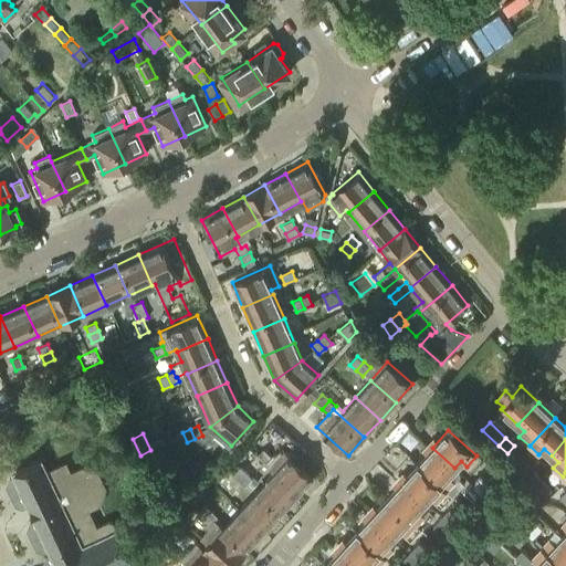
[(263,460),(260,462),(296,495),(314,477),(282,448),(275,456),(273,453),(272,456),(264,448),(258,454),(263,460)]
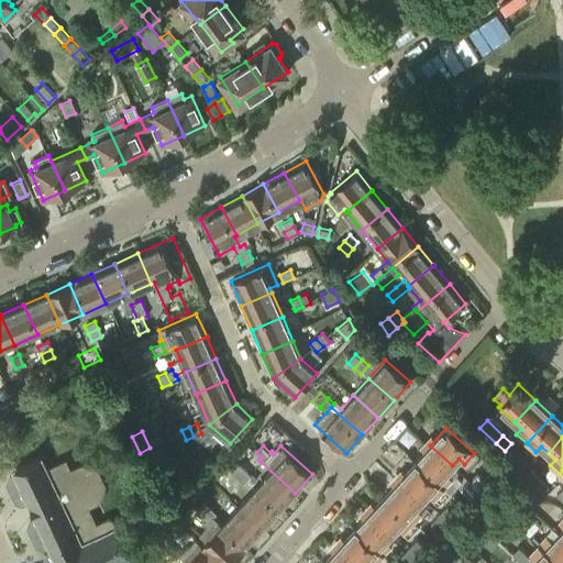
[(446,472),(452,465),(430,445),(415,462),(443,487),(452,477),(446,472)]
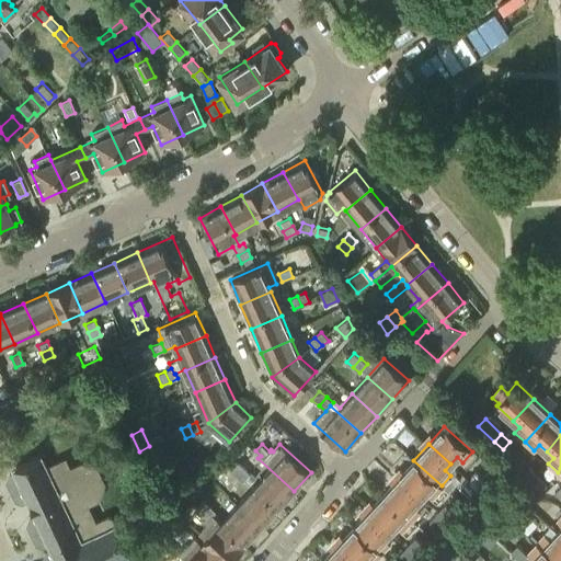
[(230,471),(236,477),(243,468),(238,462),(242,458),(232,449),(225,458),(233,467),(230,471)]
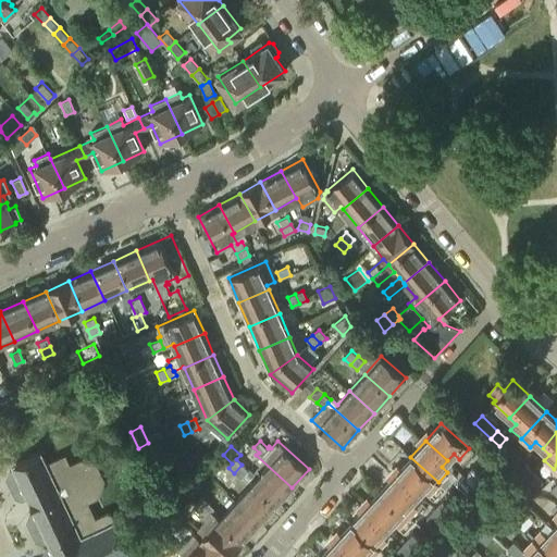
[(121,556),(123,551),(126,549),(110,514),(108,514),(95,519),(86,500),(98,494),(103,480),(96,465),(81,459),(69,465),(64,456),(47,465),(41,454),(14,467),(15,469),(10,472),(8,478),(16,496),(22,498),(27,496),(36,512),(29,515),(28,521),(37,540),(42,542),(48,539),(51,546),(46,549),(44,555),(44,556),(121,556)]
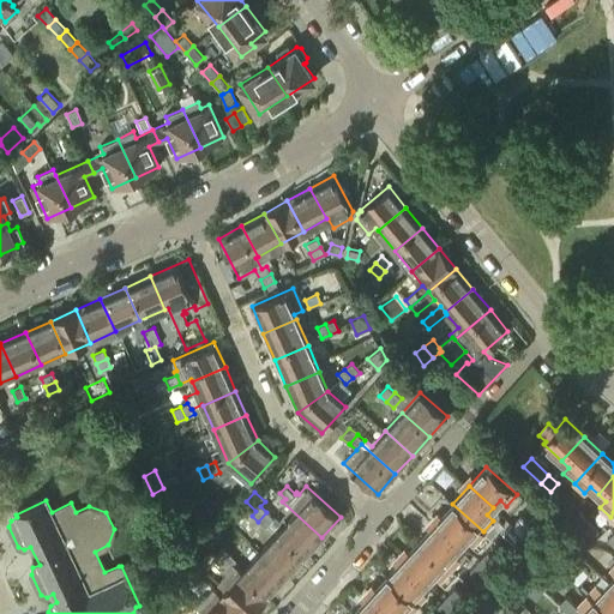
[(278,531),(276,534),(304,558),(321,537),(282,501),(270,516),(274,518),(269,523),(278,531)]
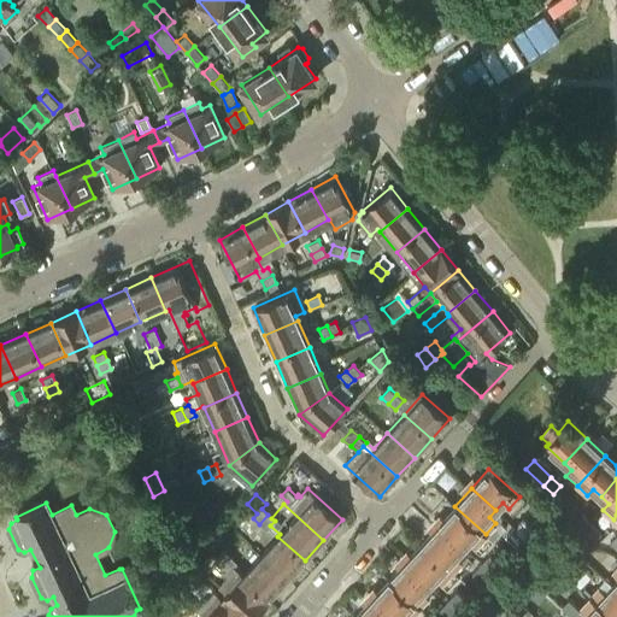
[(486,534),(454,506),(438,524),(463,546),(469,540),(476,546),(486,534)]
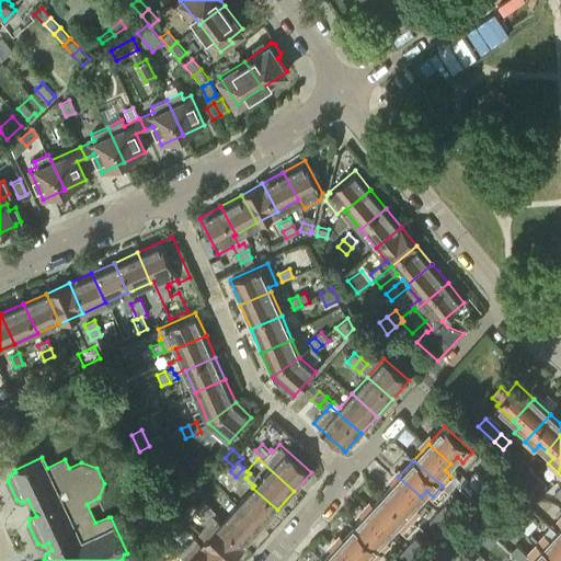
[(530,483),(538,476),(529,467),(523,476),(530,483)]
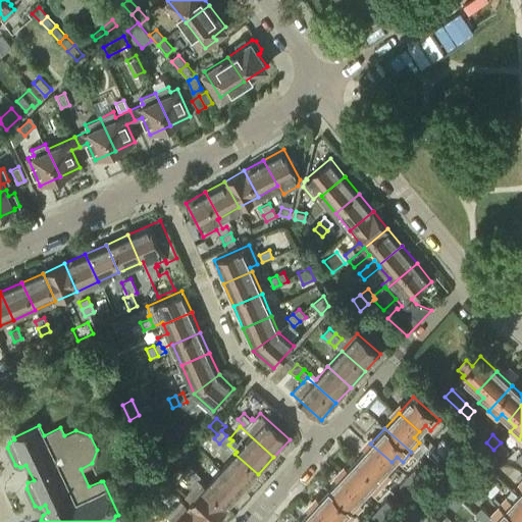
[(229,438),(226,435),(219,444),(225,449),(228,445),(232,440),(229,438)]
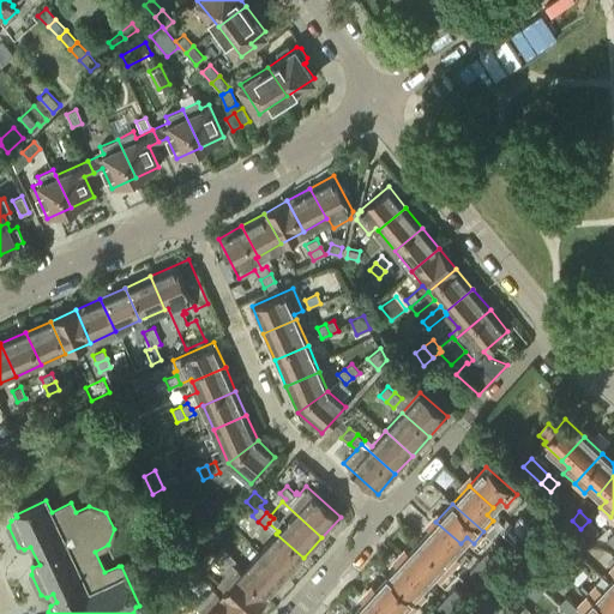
[(529,522),(528,522),(521,515),(511,524),(519,533),(529,522)]
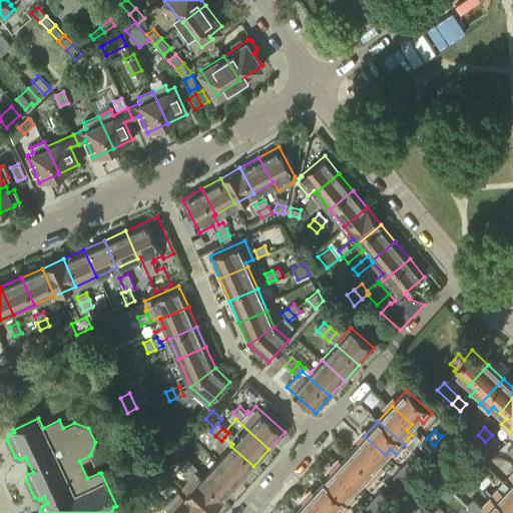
[(492,435),(485,442),(493,449),(500,442),(492,435)]
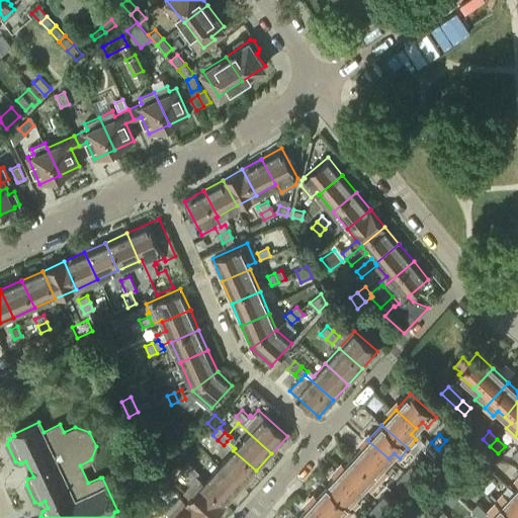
[(389,458),(367,440),(354,455),(380,480),(389,470),(382,465),(389,458)]
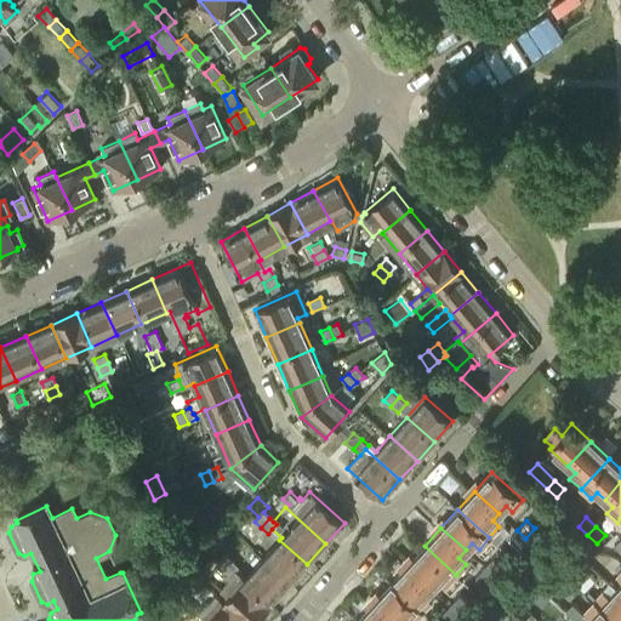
[(517,548),(525,539),(517,530),(508,540),(517,548)]
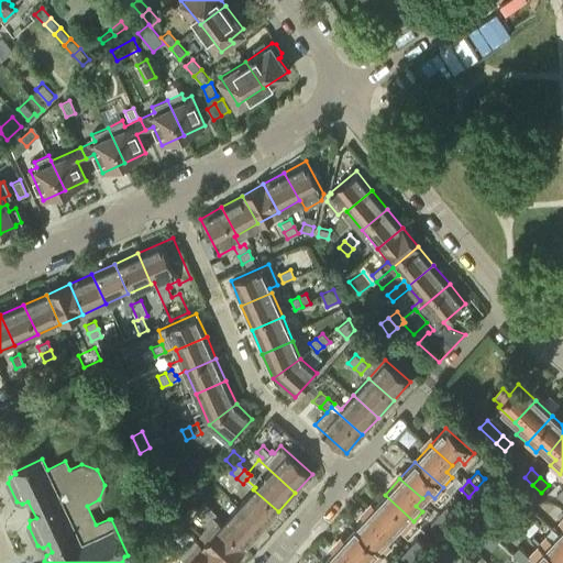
[(278,511),(253,489),(236,508),(262,530),(278,511)]
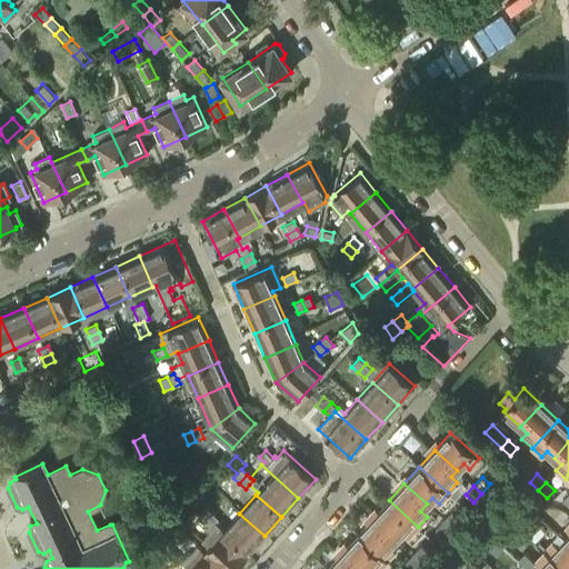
[(535,497),(527,506),(535,512),(542,503),(535,497)]
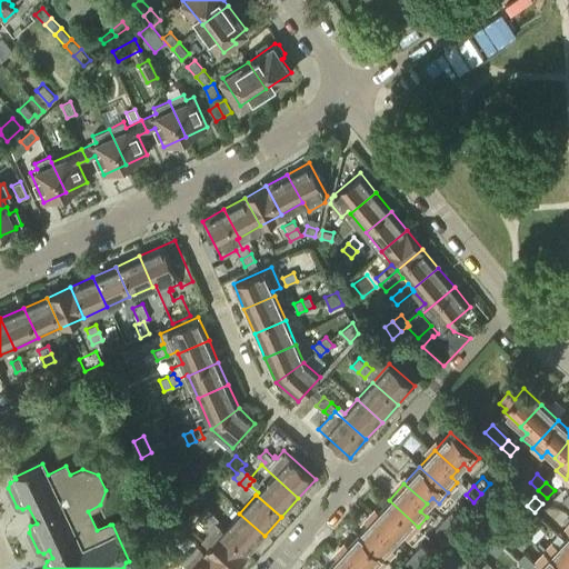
[(389,500),(373,518),(396,538),(402,531),(408,537),(418,527),(389,500)]
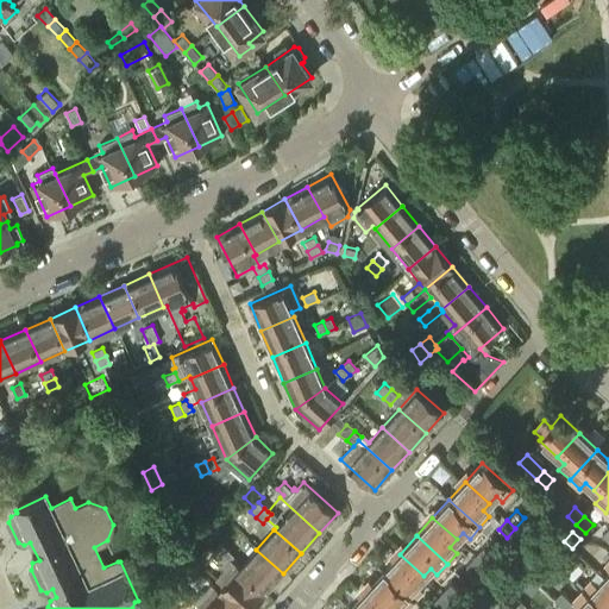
[(572,548),(564,541),(556,550),(564,558),(572,548)]
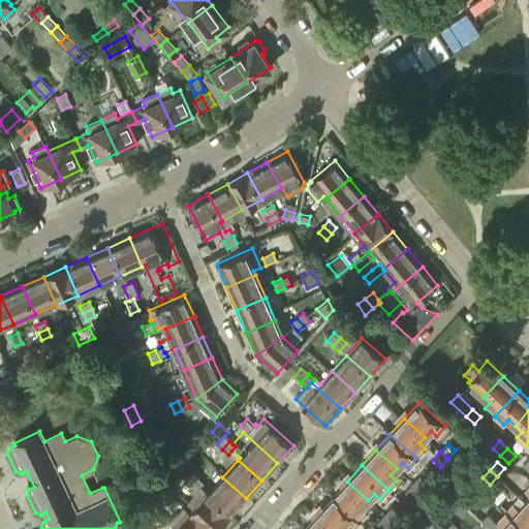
[(185,479),(190,485),(197,476),(192,471),(185,479)]
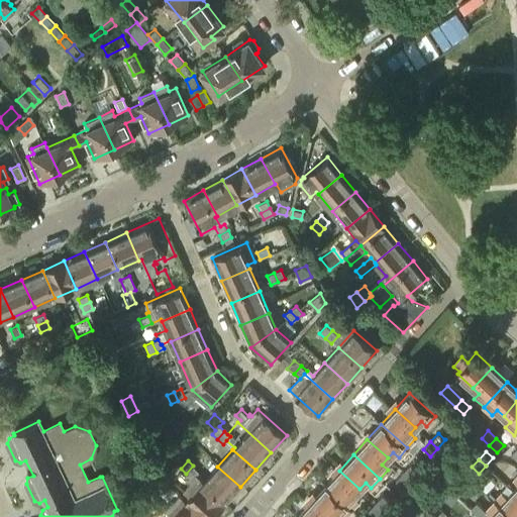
[(410,464),(402,473),(410,479),(417,471),(410,464)]
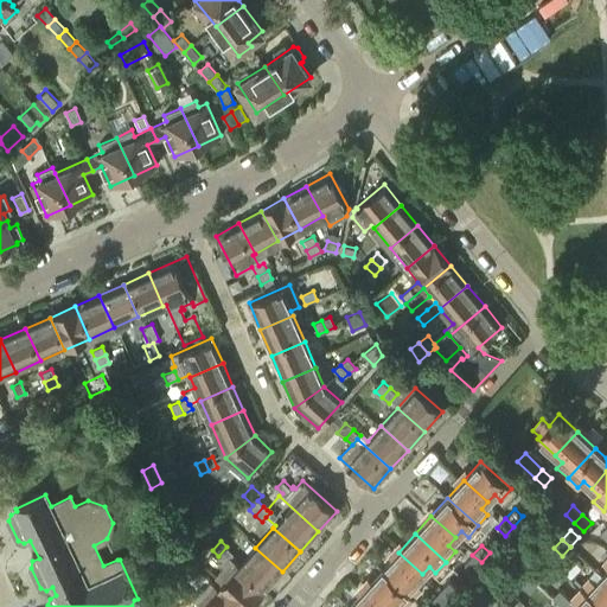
[(234,553),(227,547),(218,556),(224,562),(225,562),(230,557),(234,553)]
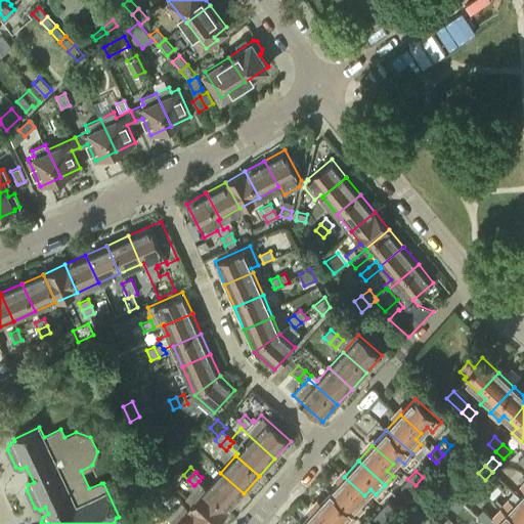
[(207,487),(205,490),(227,511),(244,493),(220,473),(207,487)]
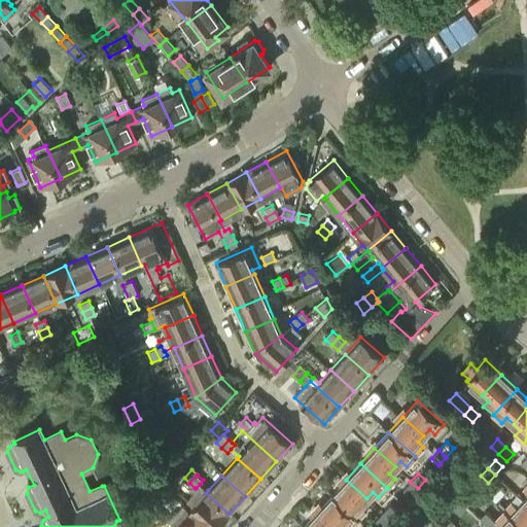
[(486,482),(481,476),(473,484),(480,489),(486,482)]
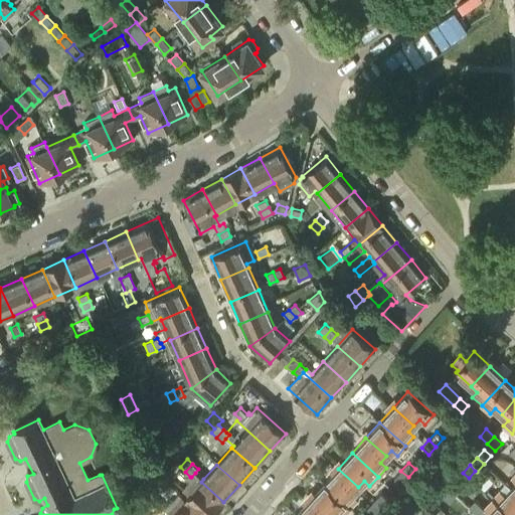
[(324,484),(350,507),(358,498),(353,493),(358,487),(338,469),(324,484)]
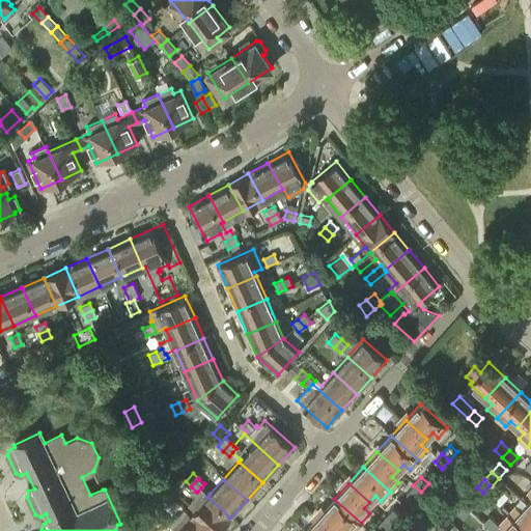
[(414,500),(421,492),(413,485),(406,494),(414,500)]
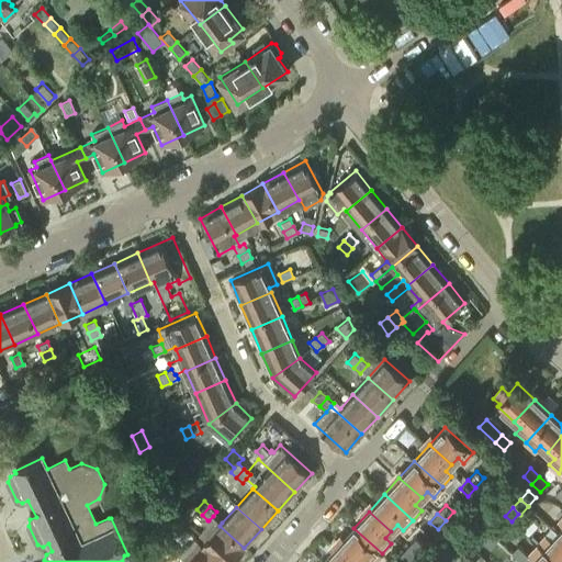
[(222,561),(231,561),(244,548),(220,526),(222,523),(213,516),(209,520),(208,520),(205,523),(208,525),(199,534),(206,540),(202,544),(222,561)]
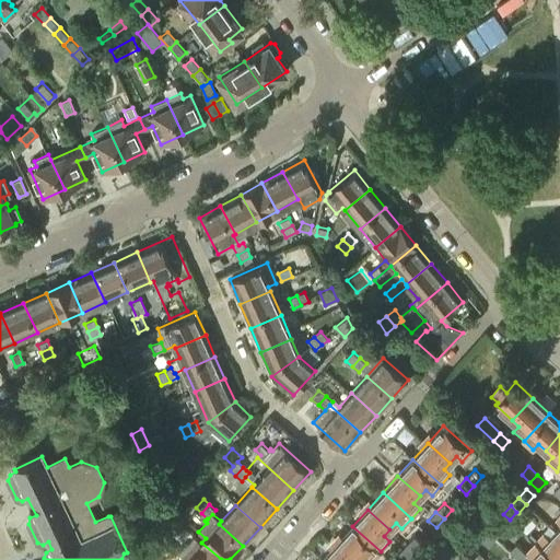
[(559,514),(556,520),(549,526),(559,536),(559,514)]
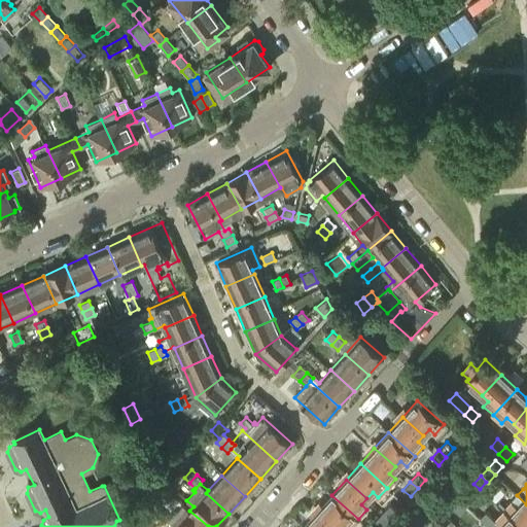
[(473,498),(466,491),(459,499),(466,506),(473,498)]
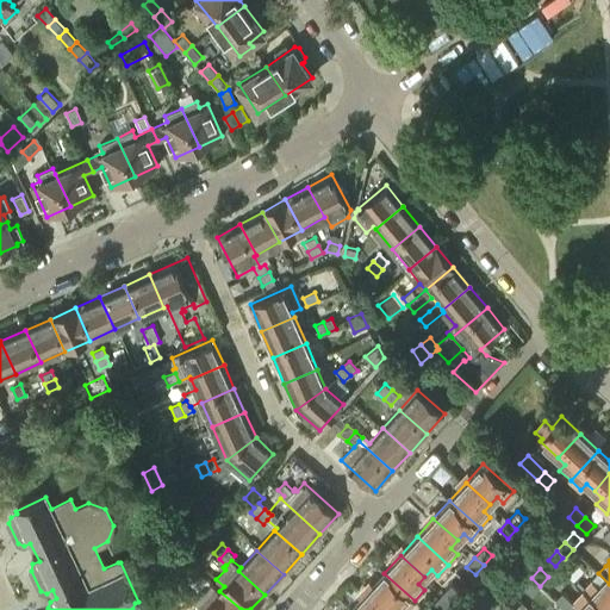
[(406,609),(415,601),(384,573),(367,591),(388,609),(394,609),(398,605),(403,609),(406,609)]
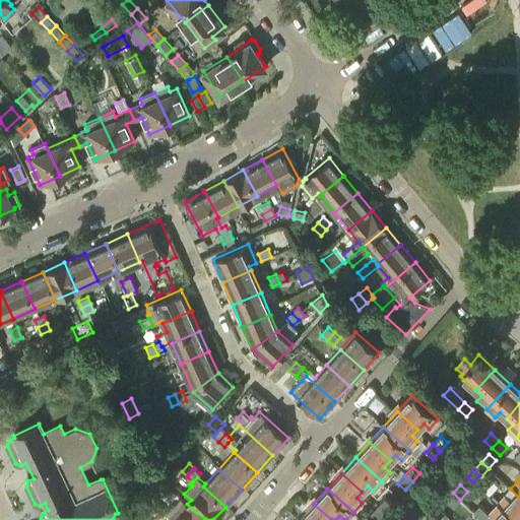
[(514,519),(519,519),(519,498),(510,489),(497,505),(514,519)]
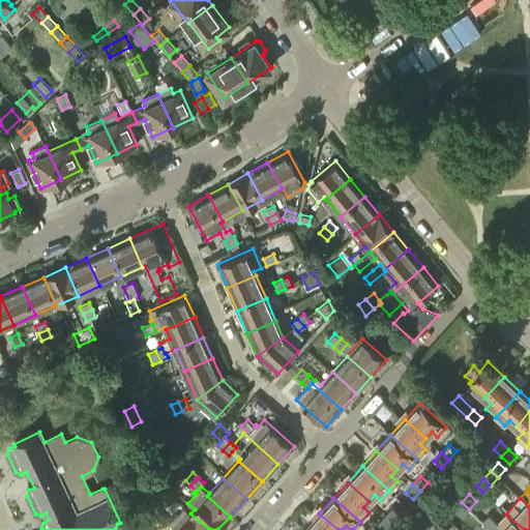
[(469,509),(462,502),(454,510),(462,518),(469,509)]
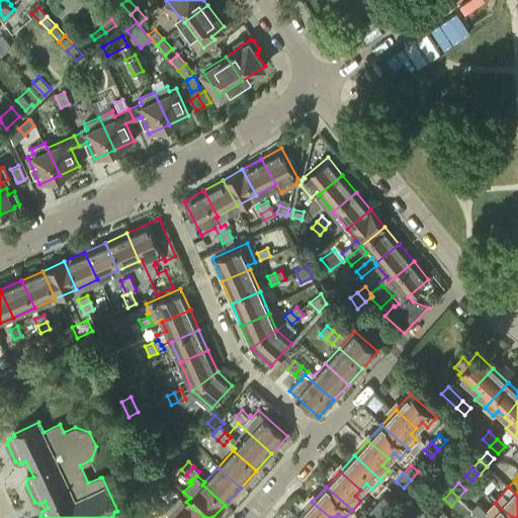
[(150,493),(146,496),(152,501),(151,503),(157,508),(164,501),(158,495),(156,498),(150,493)]
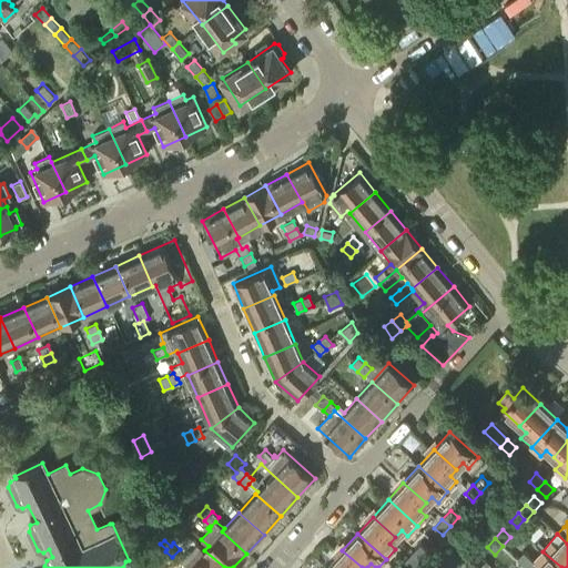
[(172,567),(186,567),(180,561),(178,563),(172,557),(165,551),(166,549),(160,544),(160,545),(161,546),(155,553),(172,567)]
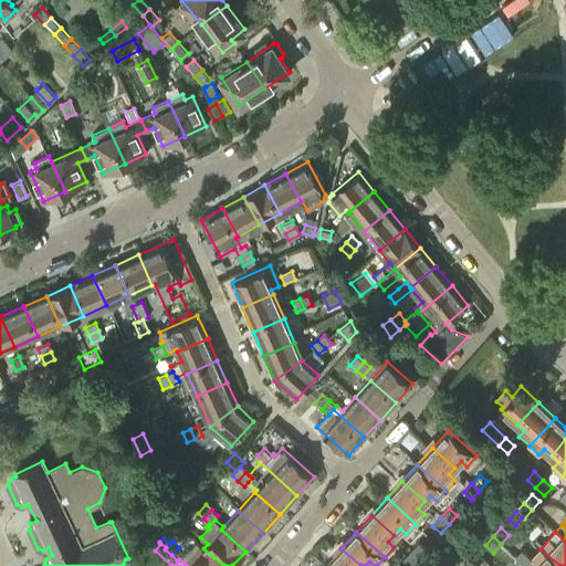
[(177,561),(179,559),(186,565),(223,565),(203,548),(197,542),(188,552),(186,549),(185,552),(179,547),(171,555),(177,561)]
